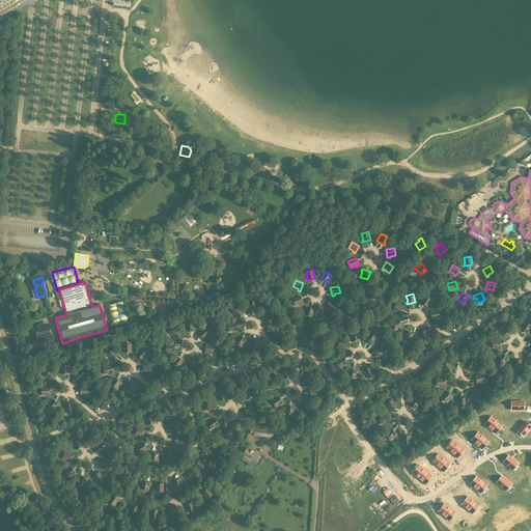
[(301,305),(303,304),(300,296),(291,299),(295,305),(300,303),(301,305)]
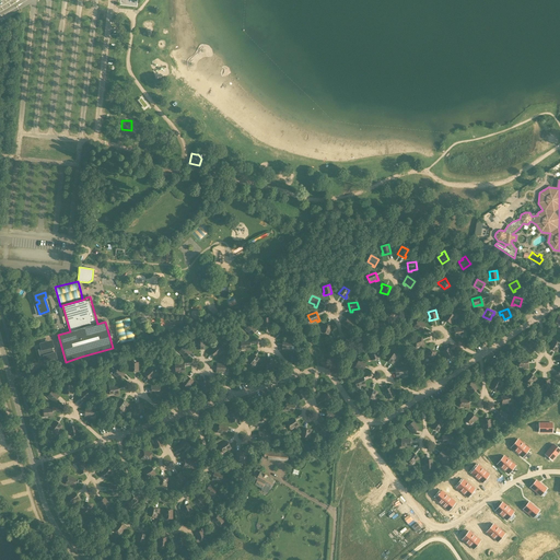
[(452,322),(455,316),(448,312),(444,319),(452,324),(453,322),(452,322)]
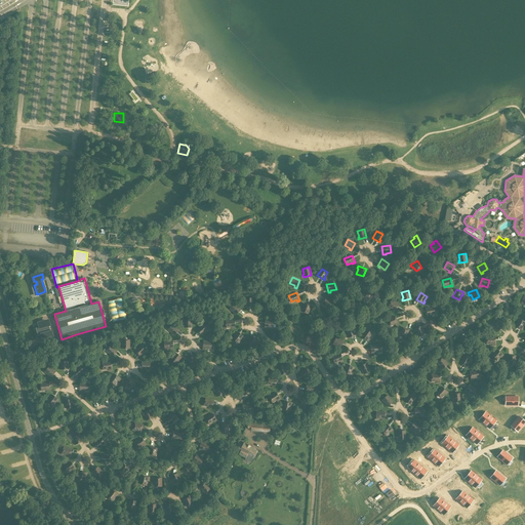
[(122,297),(107,301),(111,322),(126,318),(122,297)]
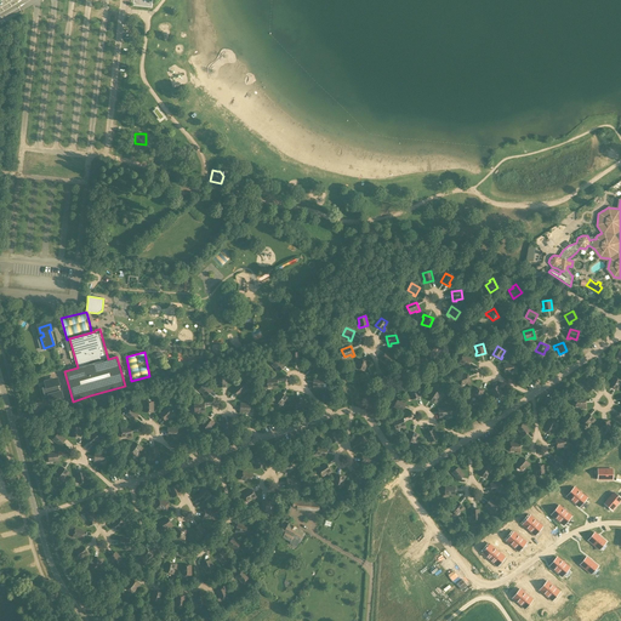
[(388,364),(393,358),(386,352),(380,359),(382,360),(383,359),(388,364)]
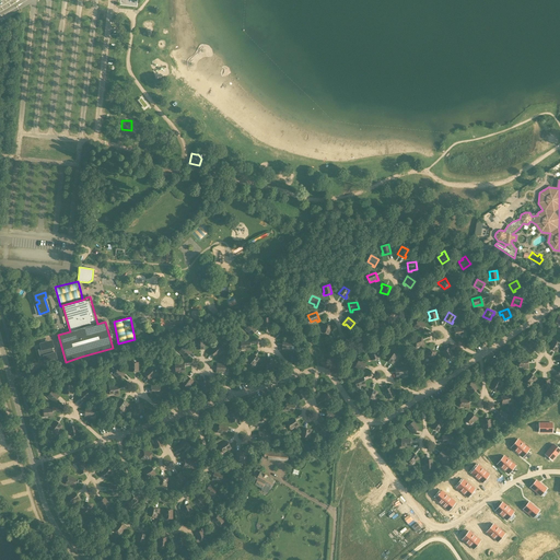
[(260,327),(269,327),(269,318),(261,318),(263,324),(260,324),(260,327)]
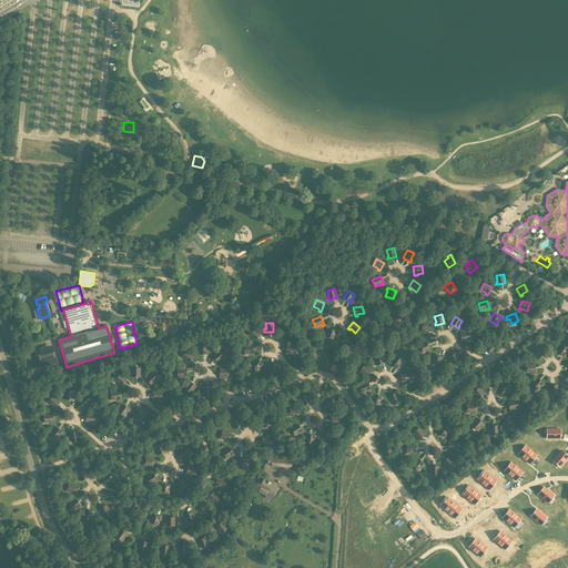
[(427,337),(432,328),(423,325),(419,332),(425,334),(425,336),(427,337)]
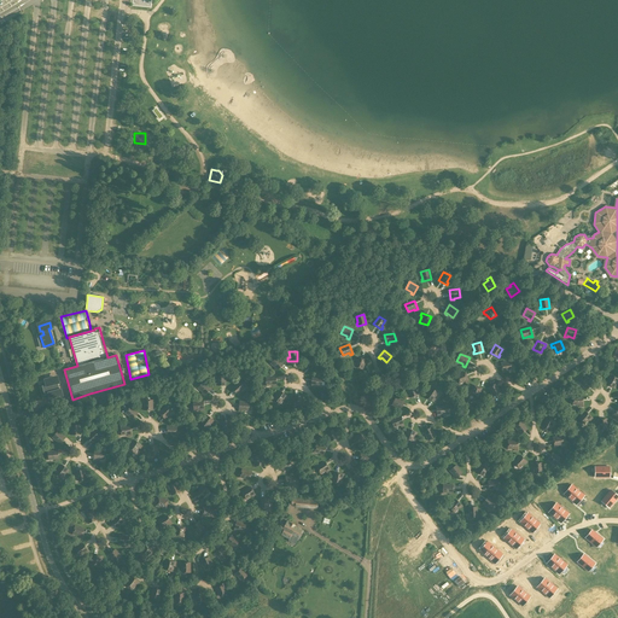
[(277,371),(283,363),(275,357),(270,363),(275,368),(274,369),(277,371)]
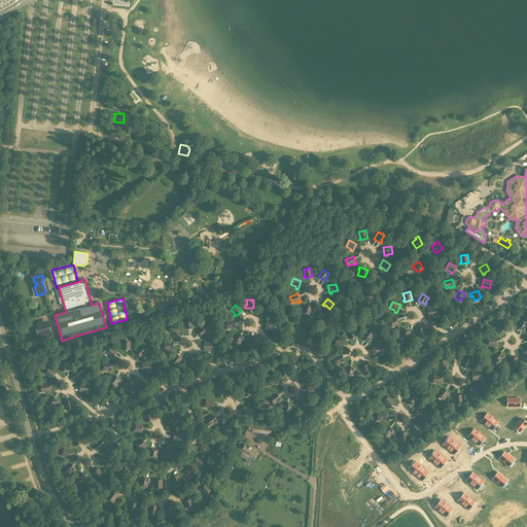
[(264,315),(270,310),(266,305),(259,310),(264,315)]
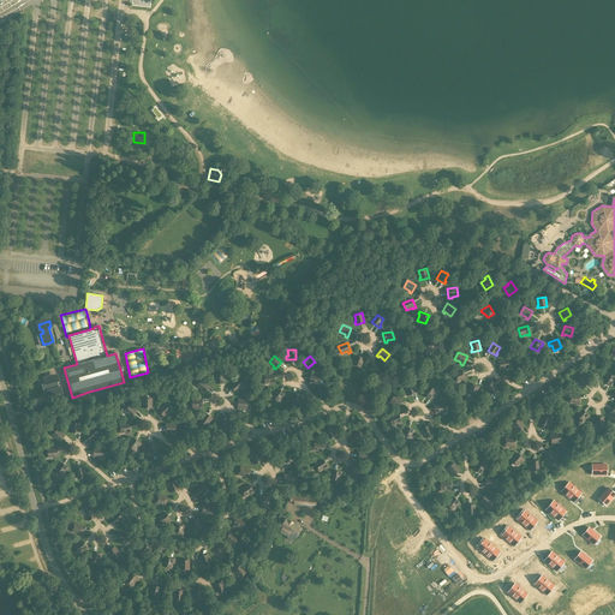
[(360,368),(364,358),(354,356),(353,358),(356,358),(353,365),(360,368)]
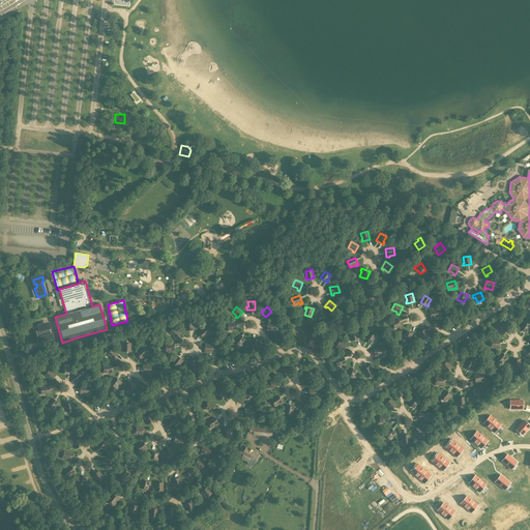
[(433,318),(439,317),(438,310),(430,312),(431,320),(434,319),(433,318)]
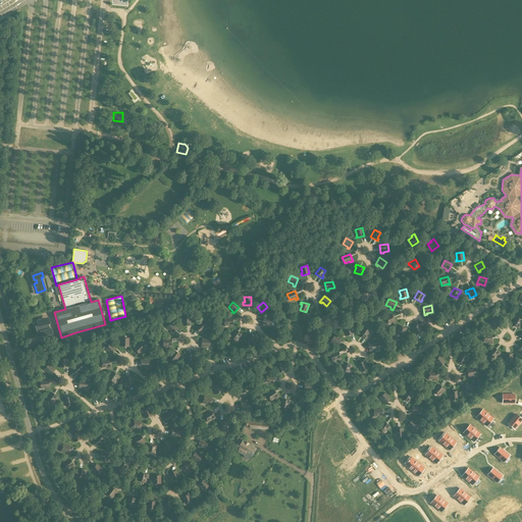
[(394,323),(396,322),(393,314),(385,317),(387,323),(393,321),(394,323)]
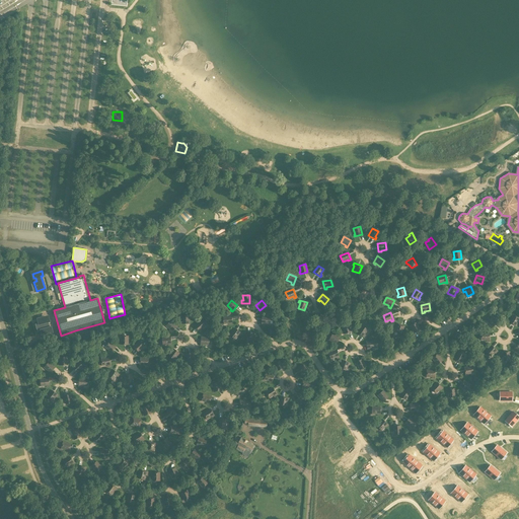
[(180,323),(189,323),(189,315),(181,315),(181,321),(180,321),(180,323)]
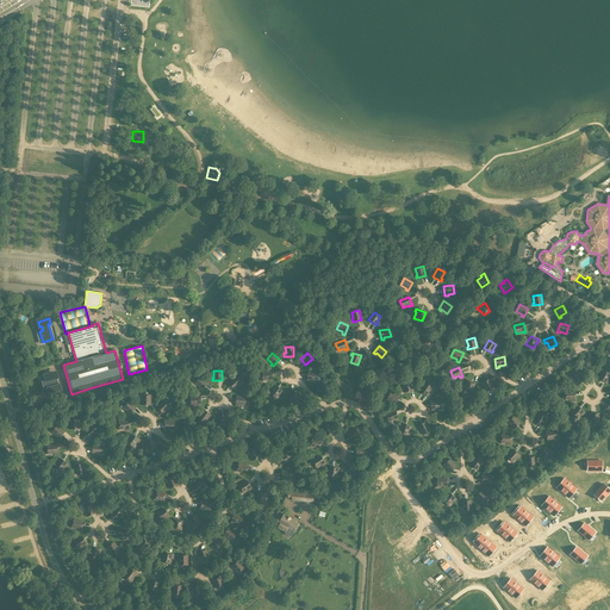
[(607,380),(609,374),(609,373),(603,371),(598,379),(607,384),(608,381),(607,380)]
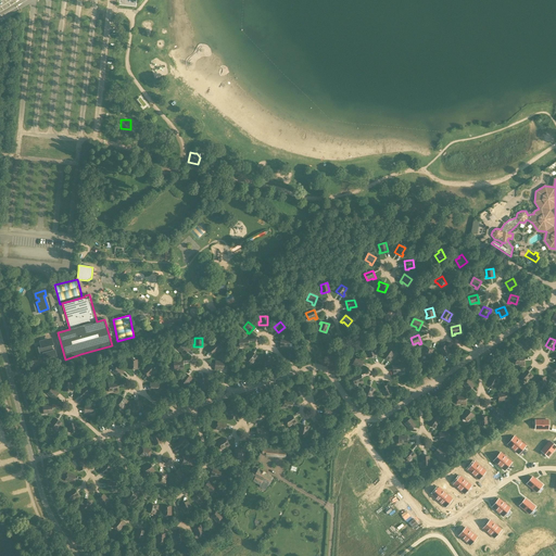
[(245,348),(249,348),(248,339),(239,340),(239,348),(245,346),(245,348)]
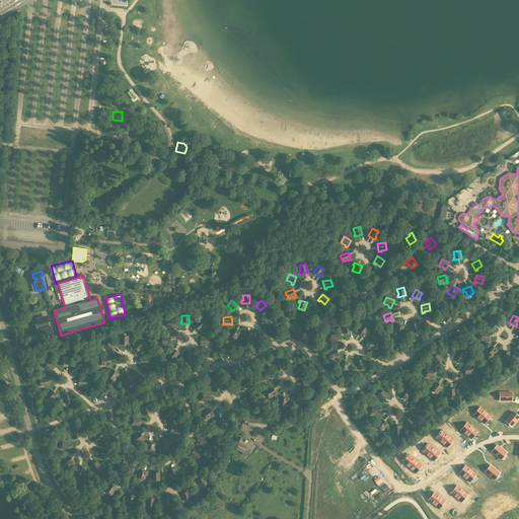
[(270,324),(270,317),(262,316),(261,324),(264,324),(264,323),(270,324)]
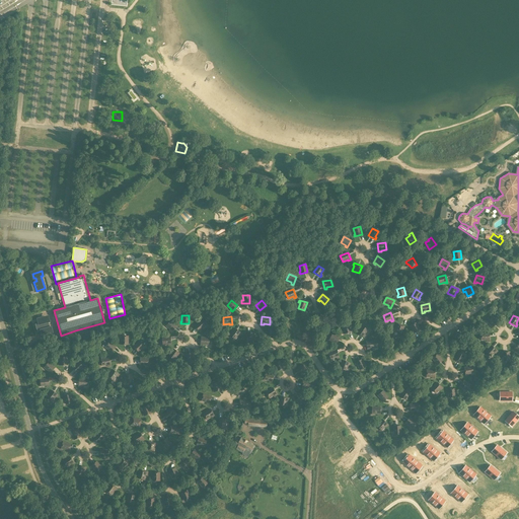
[(491,328),(498,323),(492,316),(487,321),(491,325),(490,326),(491,328)]
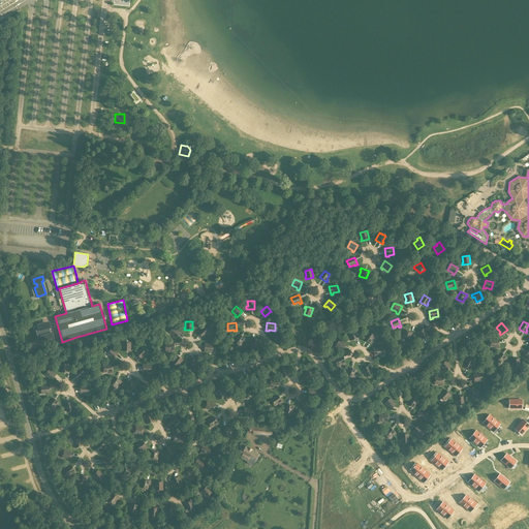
[(39,328),(36,329),(39,340),(42,339),(43,340),(52,338),(49,323),(39,327),(39,328)]
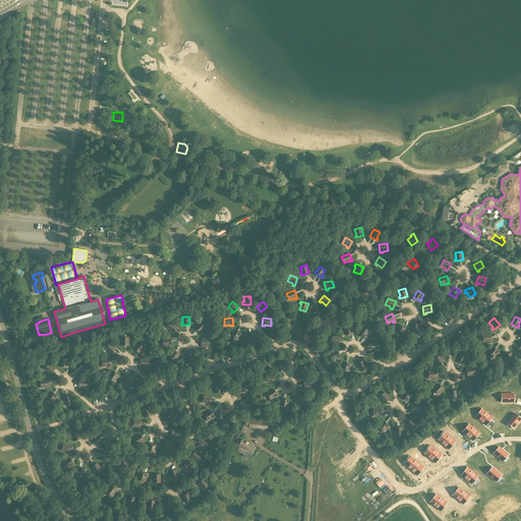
[(172,334),(177,328),(171,322),(166,327),(171,331),(170,332),(172,334)]
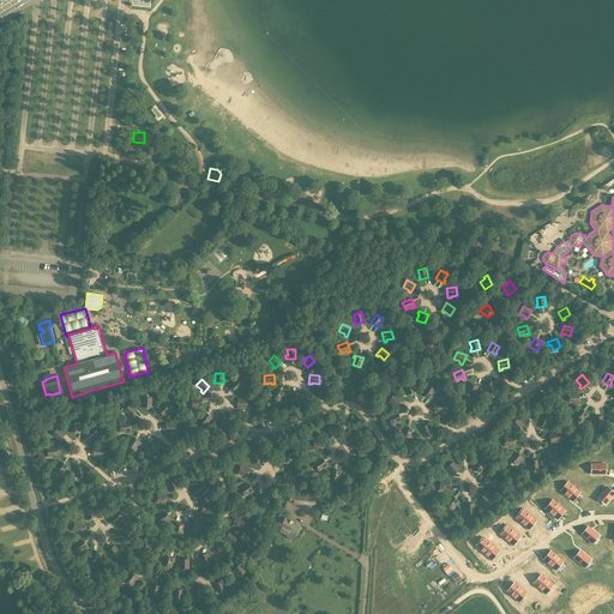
[(238,390),(242,385),(238,379),(230,386),(236,392),(239,391),(238,390)]
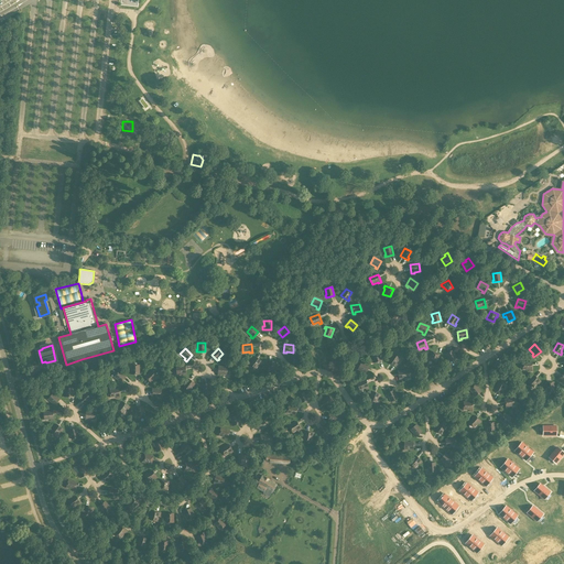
[(449,361),(456,358),(453,350),(444,355),(446,357),(447,356),(449,361)]
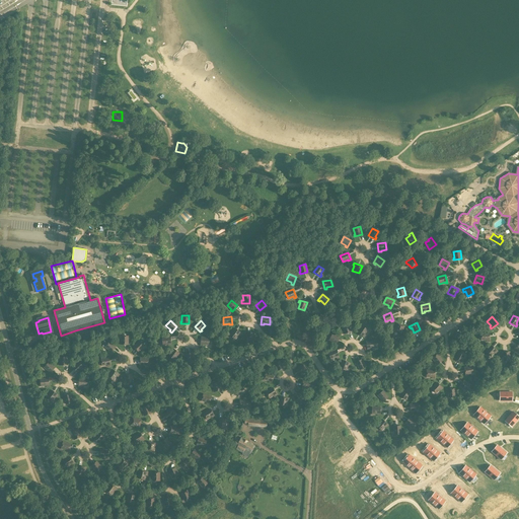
[(343,334),(351,331),(349,323),(342,325),(344,331),(343,331),(343,334)]
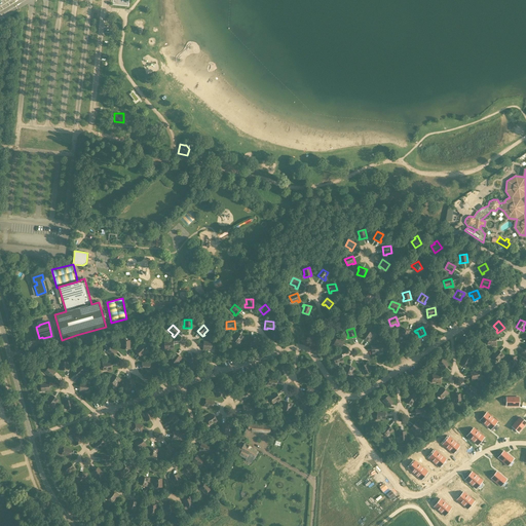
[(407,338),(410,331),(402,328),(401,330),(402,331),(400,336),(407,338)]
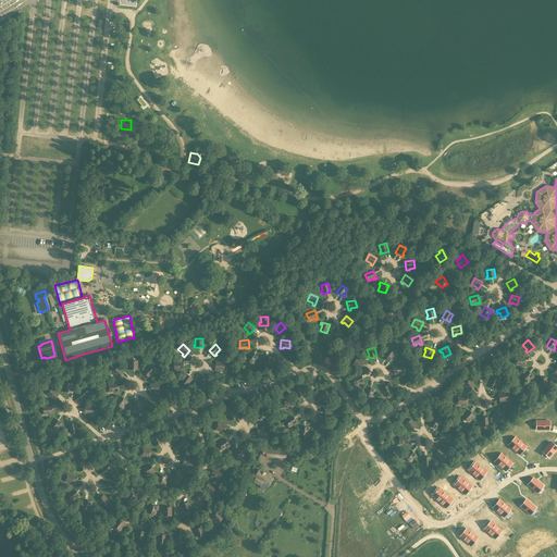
[(391,359),(394,354),(388,349),(383,357),(391,362),(392,360),(391,359)]
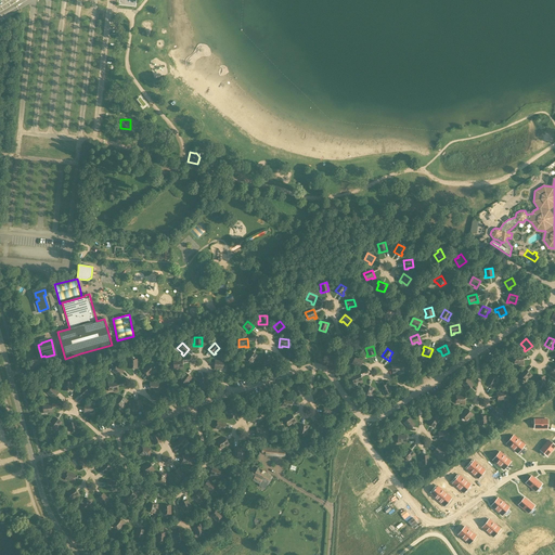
[(256,358),(257,356),(250,351),(245,358),(252,362),(255,358),(256,358)]
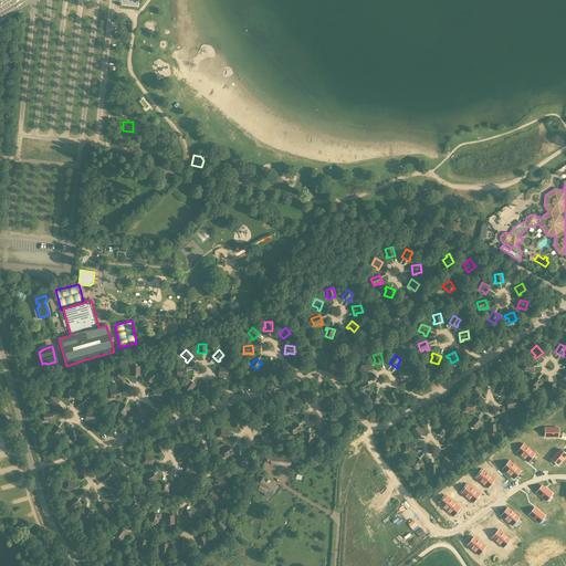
[(271,373),(279,371),(276,363),(268,364),(268,367),(270,366),(271,373)]
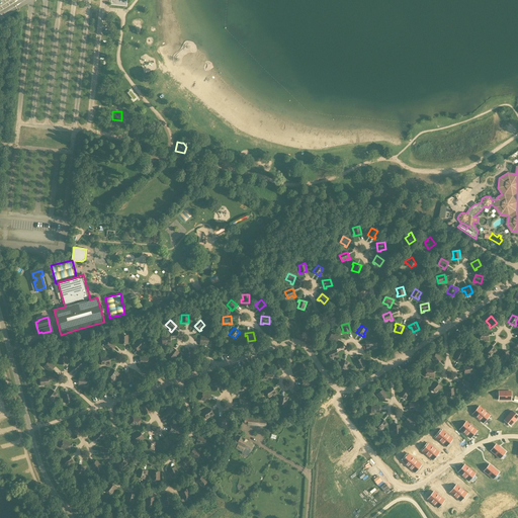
[(488,341),(489,333),(480,332),(480,339),(486,339),(486,341),(488,341)]
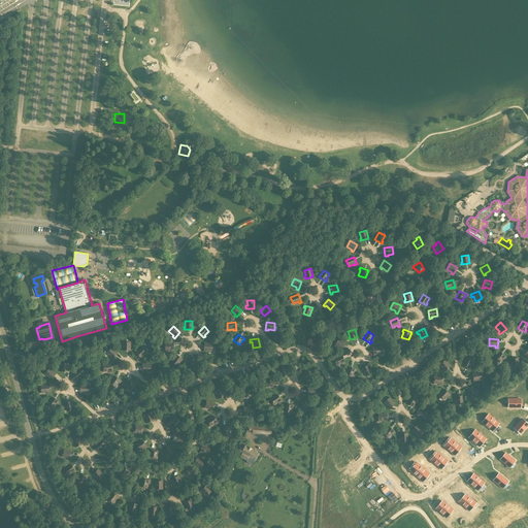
[(341,351),(345,343),(338,339),(334,345),(339,349),(339,350),(341,351)]
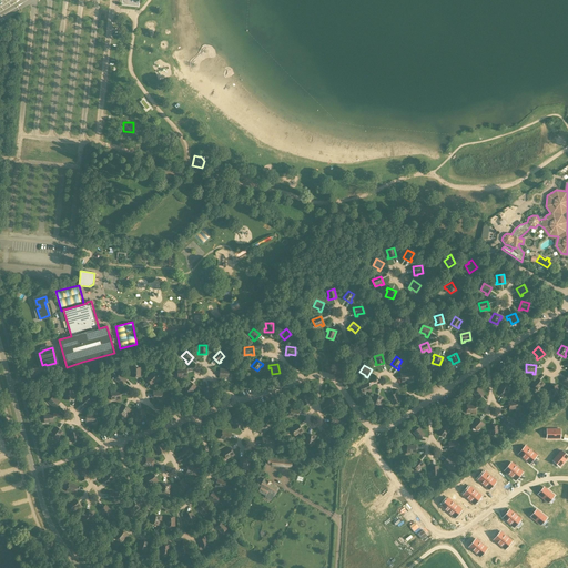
[(131,377),(140,377),(140,368),(132,368),(132,374),(131,374),(131,377)]
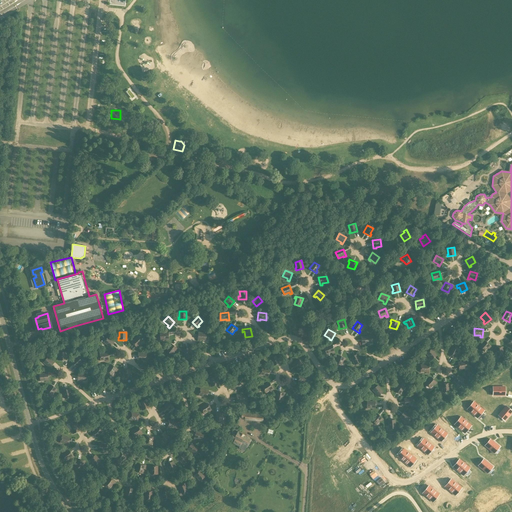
[(166,341),(168,340),(168,332),(159,333),(160,340),(166,339),(166,341)]
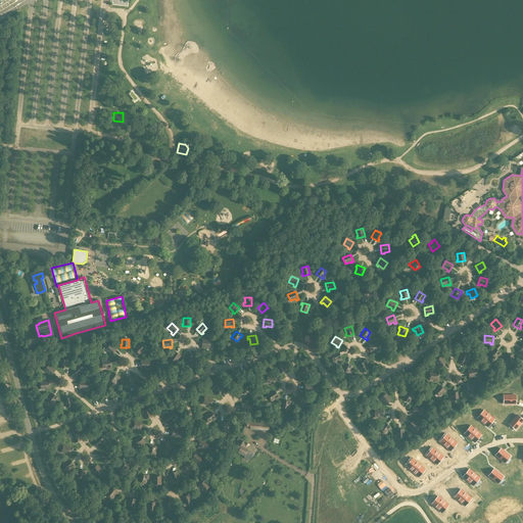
[(209,347),(210,340),(202,339),(201,348),(204,348),(204,346),(209,347)]
